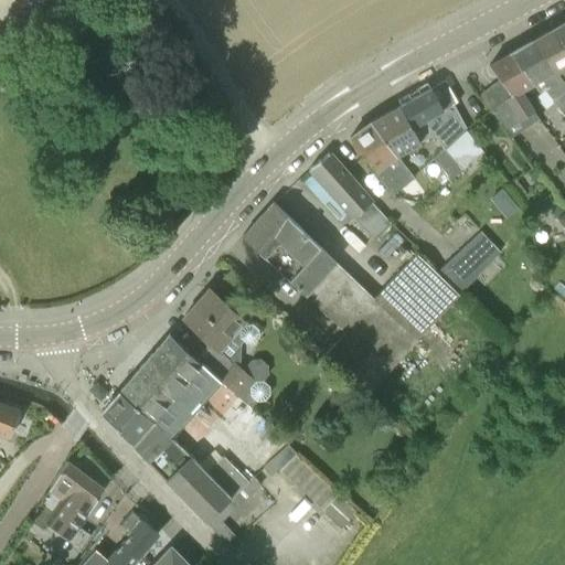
[(564,21),(551,30),(564,48),(564,21)]
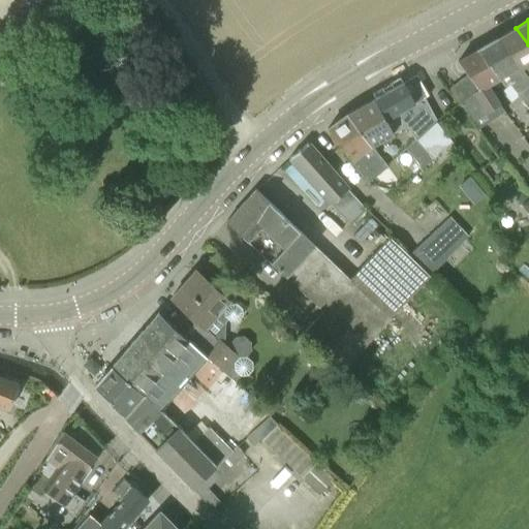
[(528,76),(528,44),(516,28),(499,37),(528,76)]
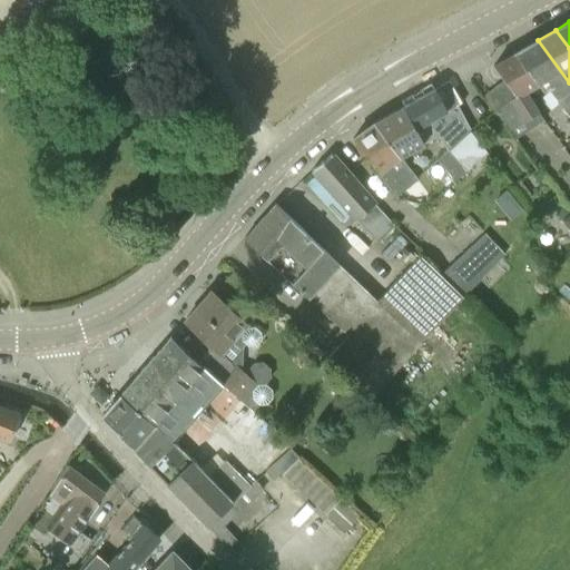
[(569,82),(538,40),(503,59),(527,91),(537,86),(544,95),(550,91),(569,117),(569,82)]
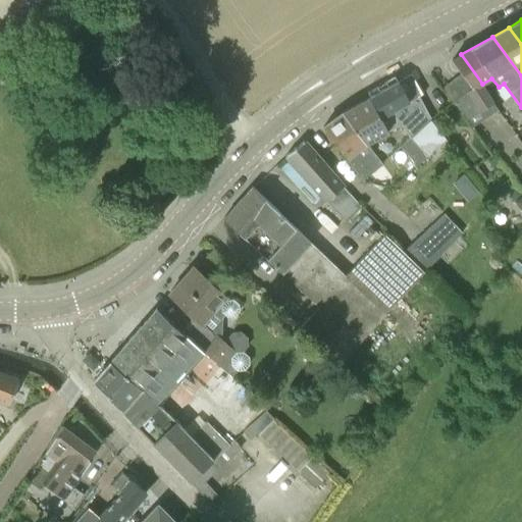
[(467,119),(480,111),(493,102),(482,84),(461,54),(452,59),(462,73),(442,88),(467,119)]
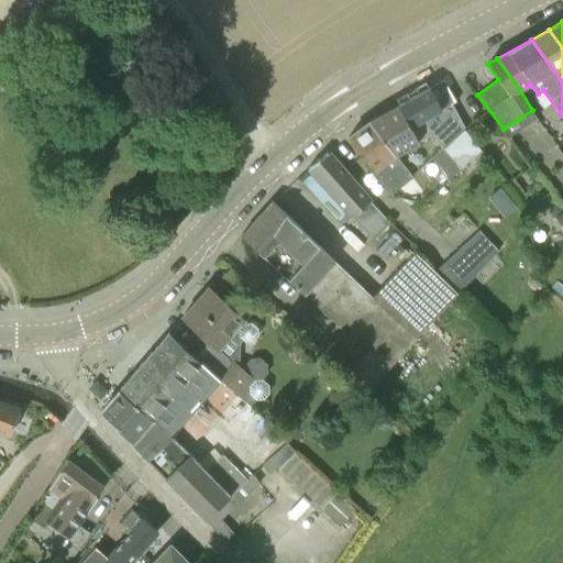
[(433,134),(443,148),(464,129),(452,103),(456,100),(444,79),(430,87),(429,87),(406,100),(427,138),(433,134)]
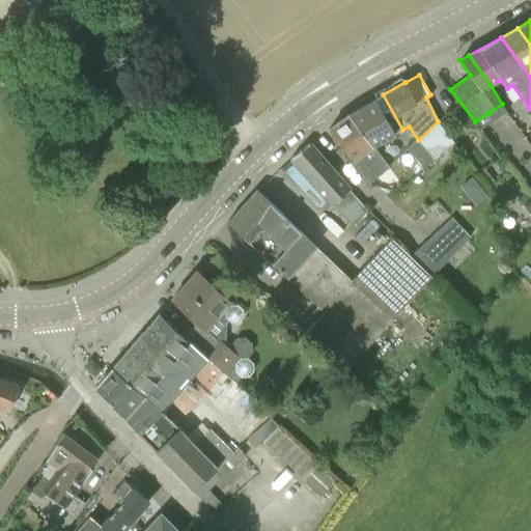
[(373,146),(395,135),(394,134),(402,130),(383,94),(347,113),(373,146)]
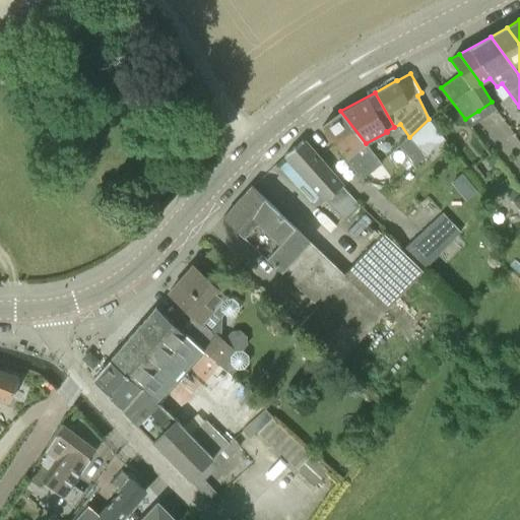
[(364,179),(372,172),(366,165),(376,156),(366,143),(340,111),(322,125),(364,179)]
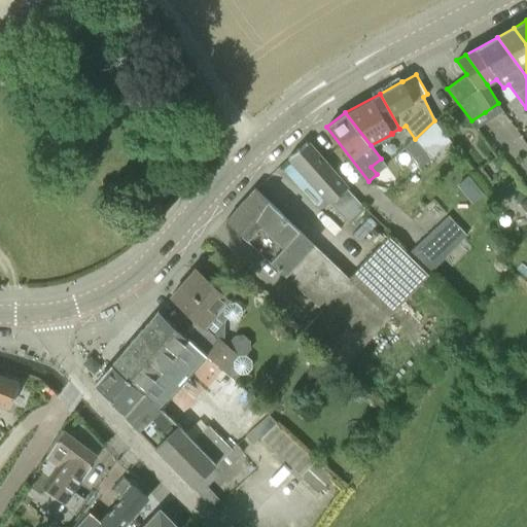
[(415,139),(431,159),(451,141),(434,120),(415,139)]
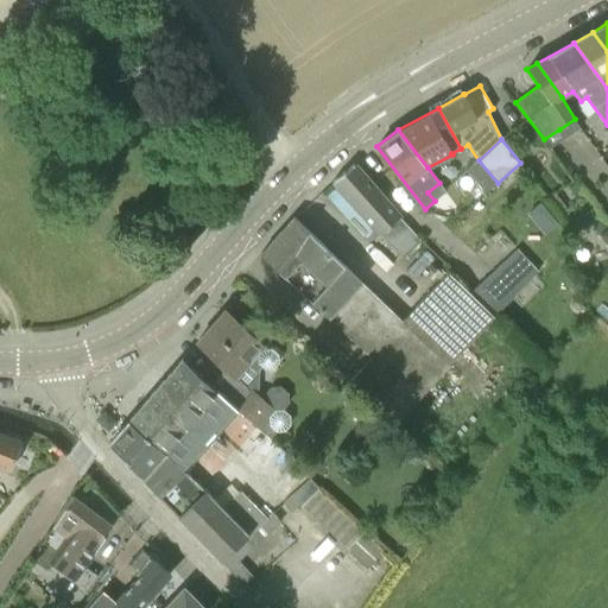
[(466,171),(486,194),(498,183),(479,160),(466,171)]
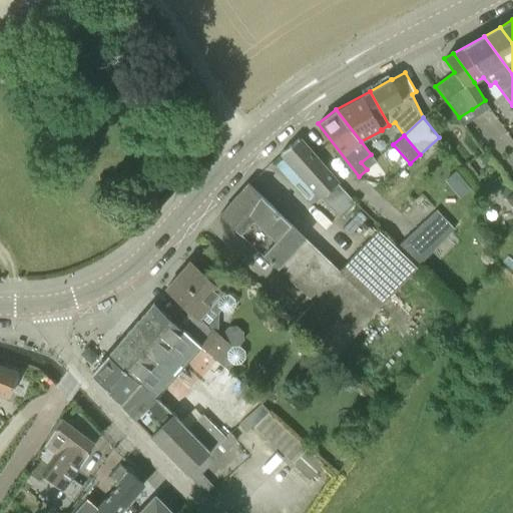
[(355,203),(299,139),(282,152),(307,184),(321,199),(322,198),(340,217),(355,203)]
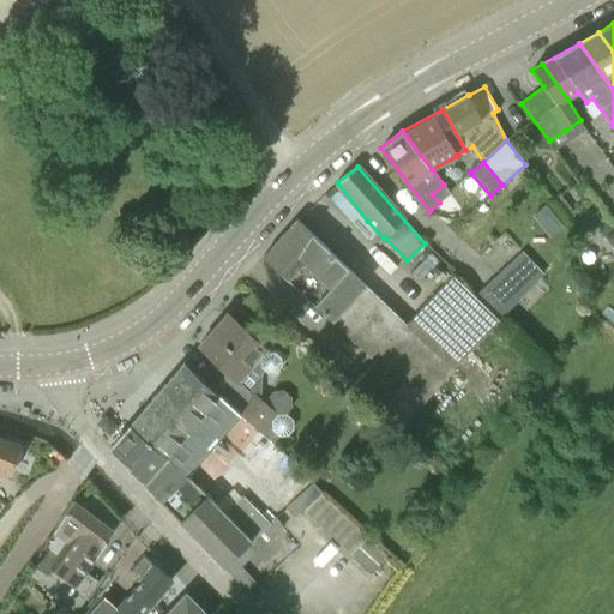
[(565,215),(572,209),(561,196),(553,200),(565,215)]
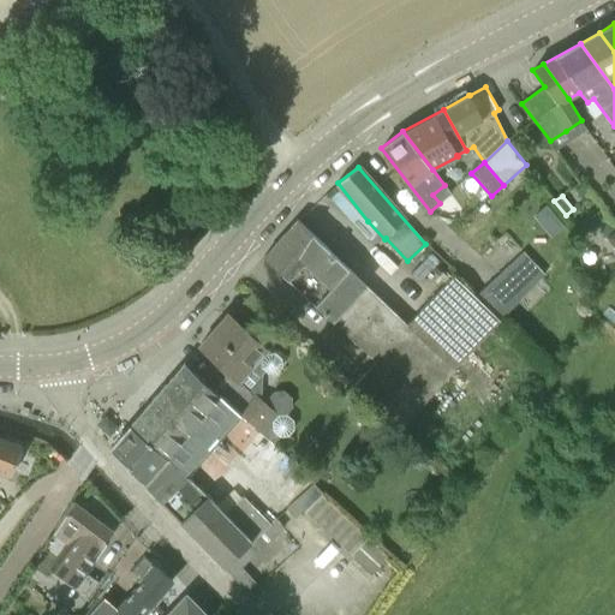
[(407,324),(346,268),(323,245),(298,220),(264,258),(376,362),(354,386),(400,428),(455,370),(454,370),(408,322),(407,324)]
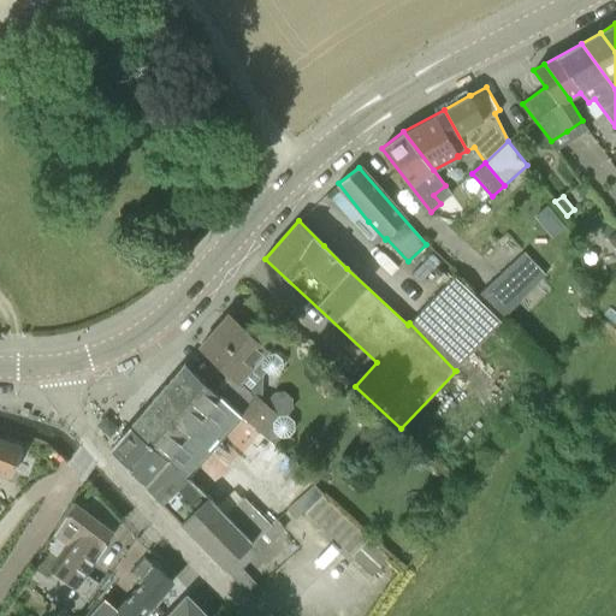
[(501,320),(545,274),(525,253),(478,295),(501,320)]
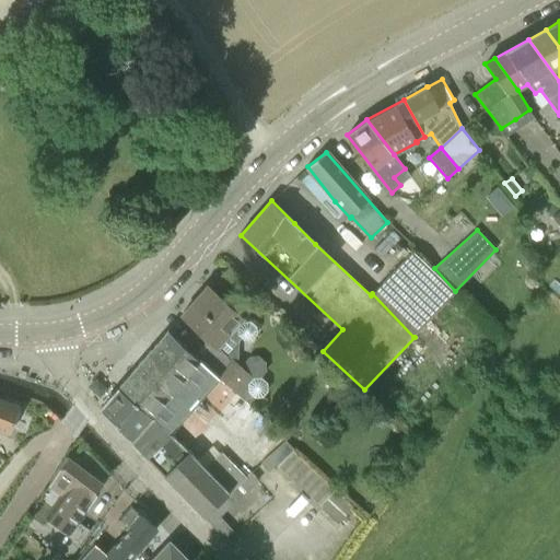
[(411,252),(372,293),(413,337),(455,293),(411,252)]
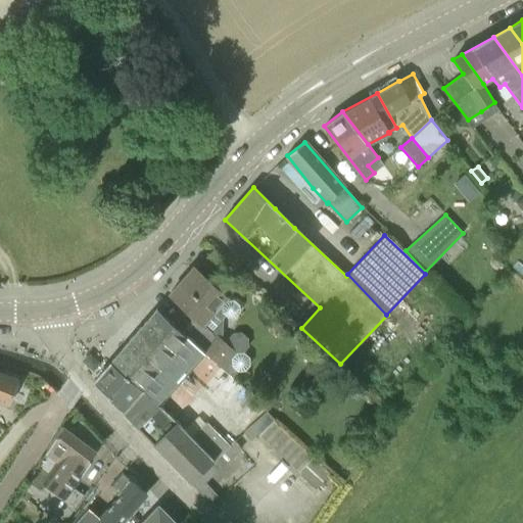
[(194,268),(171,295),(198,320),(185,334),(188,337),(187,337),(222,368),(233,379),(237,374),(245,373),(250,368),(249,360),(243,354),(239,354),(236,351),(222,338),(224,335),(225,319),(227,316),(230,319),(236,318),(241,313),(240,306),(235,301),(233,302),(228,298),(228,297),(194,268)]
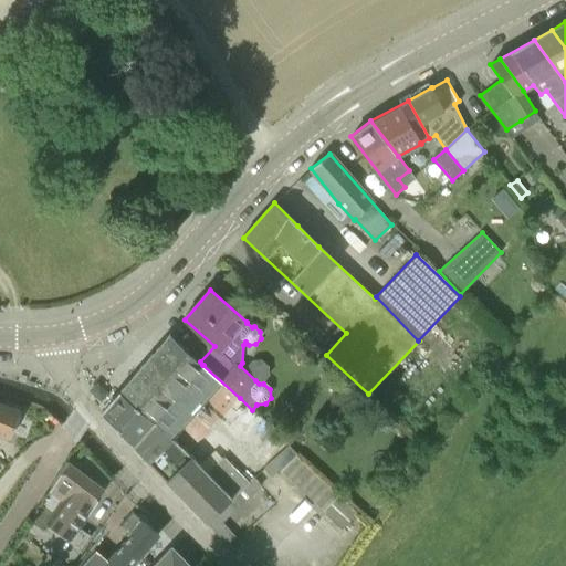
[(200,368),(202,365),(203,365),(200,362),(171,336),(153,356),(186,386),(200,368)]
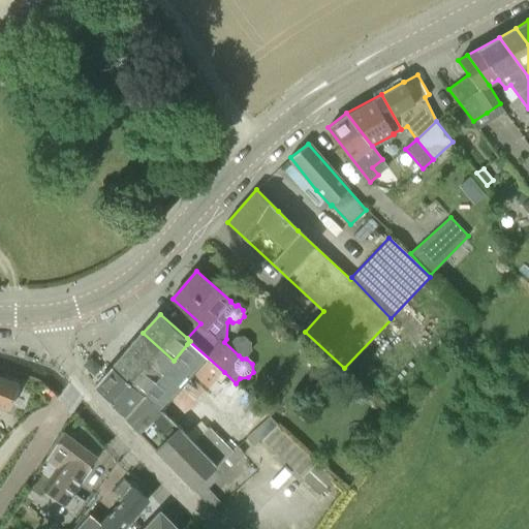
[(139,336),(113,368),(145,395),(174,361),(143,333),(139,336)]
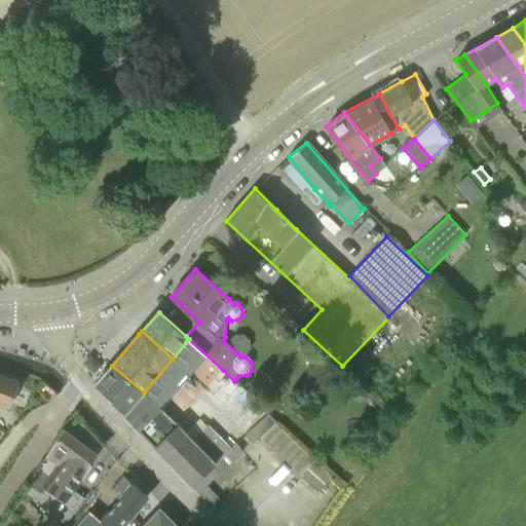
[(173,359),(144,392),(160,408),(177,424),(214,463),(233,446),(238,452),(258,436),(272,422),(273,421),(266,414),(267,414),(234,381),(223,370),(188,339),(186,342),(173,359)]
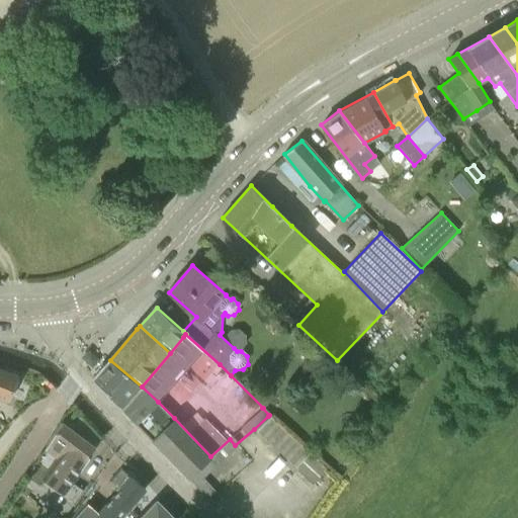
[(110,360),(94,378),(109,393),(108,394),(120,406),(119,407),(136,424),(158,402),(142,386),(110,360)]
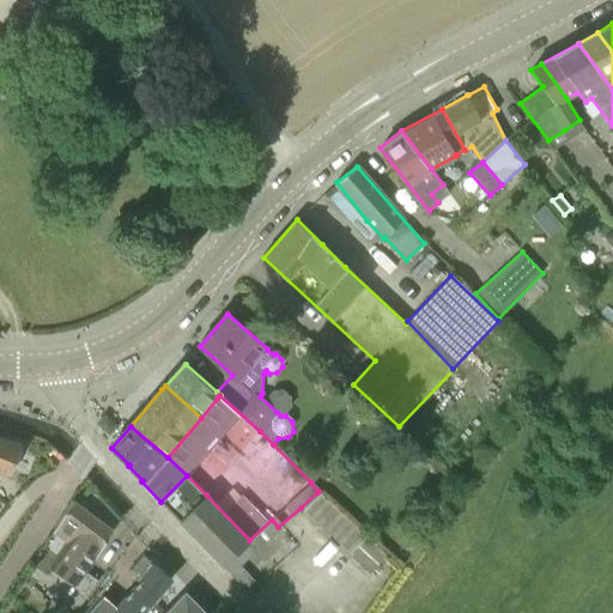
[(0,475),(11,480),(23,449),(0,439),(0,475)]
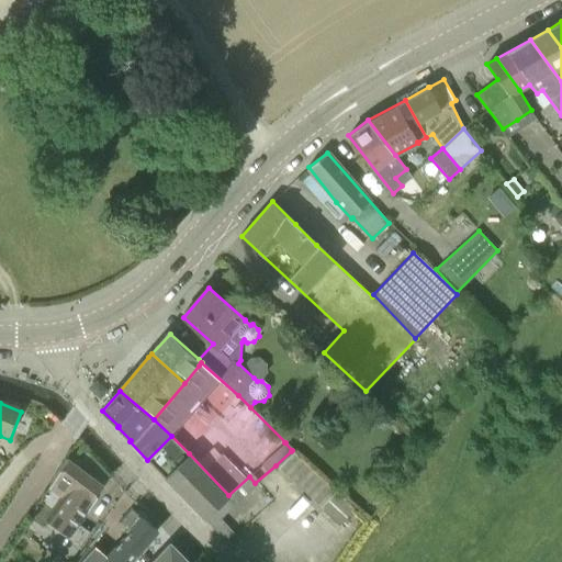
[(291,451),(276,465),(338,526),(353,509),(291,451)]
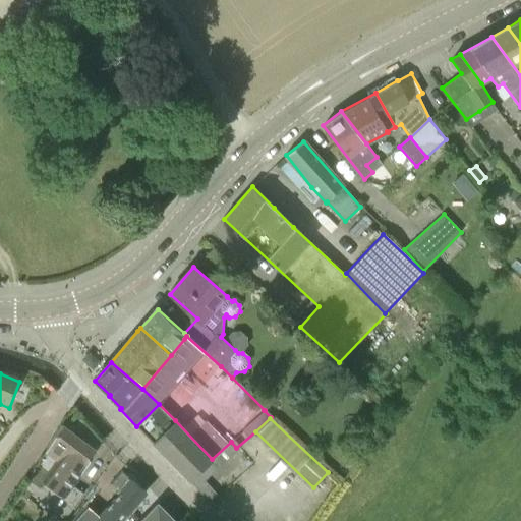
[(175,420),(152,443),(188,480),(190,479),(212,459),(175,420)]
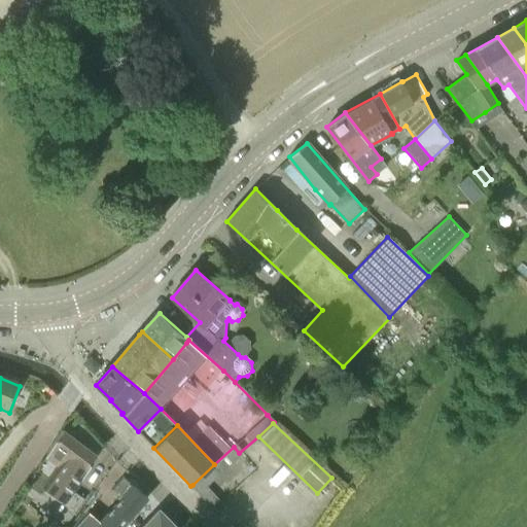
[(42,489),(64,505),(74,491),(79,484),(98,457),(62,431),(45,458),(57,467),(42,489)]
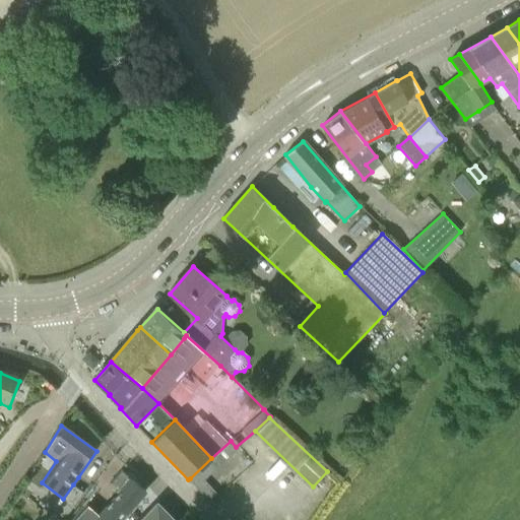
[(211,458),(190,478),(195,484),(211,503),(218,496),(202,478),(236,447),(231,441),(211,458)]
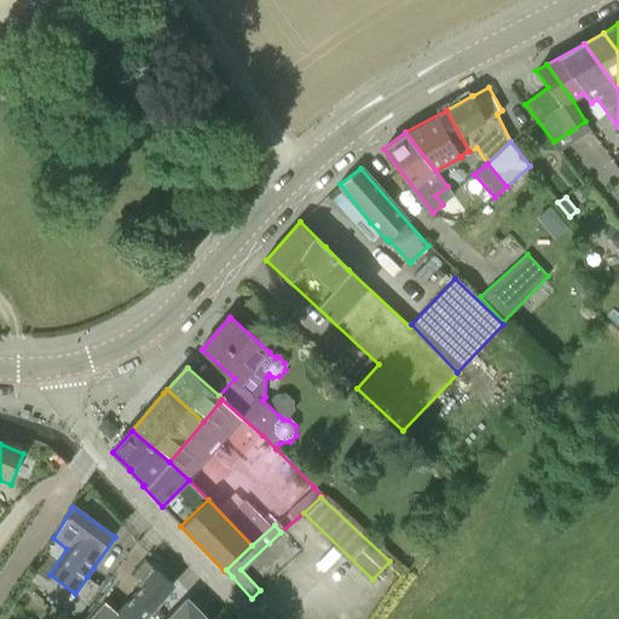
[(144,618),(174,584),(145,560),(132,576),(143,585),(120,614),(105,603),(92,618),(144,618)]
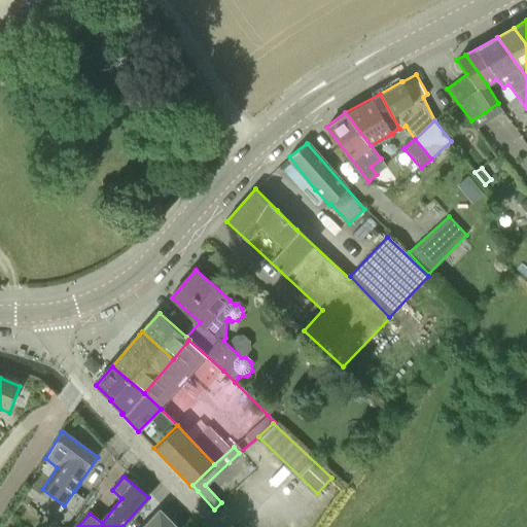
[(152,526),(157,523),(162,526),(175,526),(159,511),(142,526),(152,526)]
